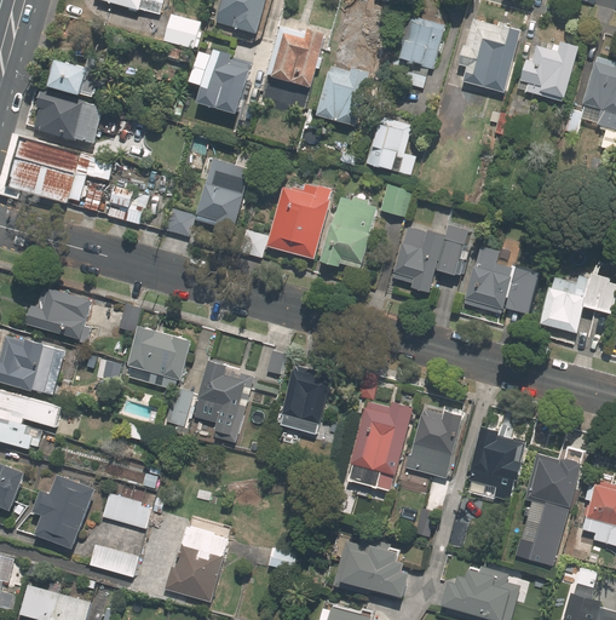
[(161,0),(105,0),(157,13),(161,0)]
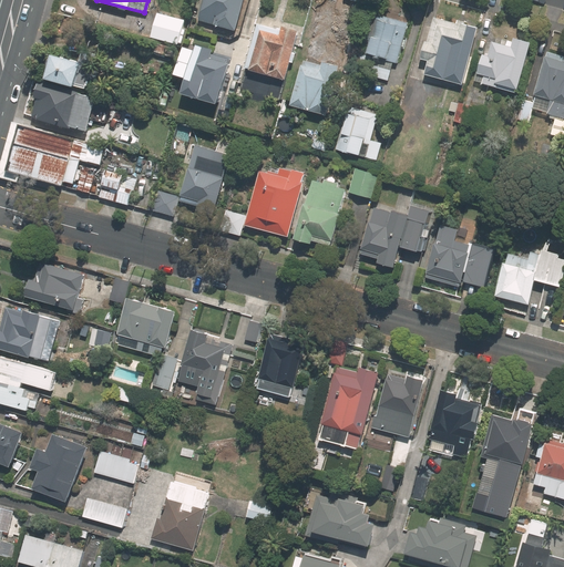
[(202,0),(196,20),(235,31),(244,0),(202,0)]
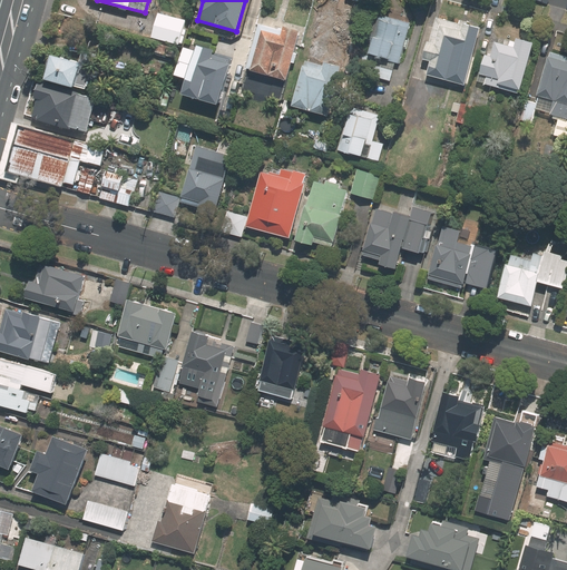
[(150,37),(176,43),(183,20),(156,13),(150,37)]
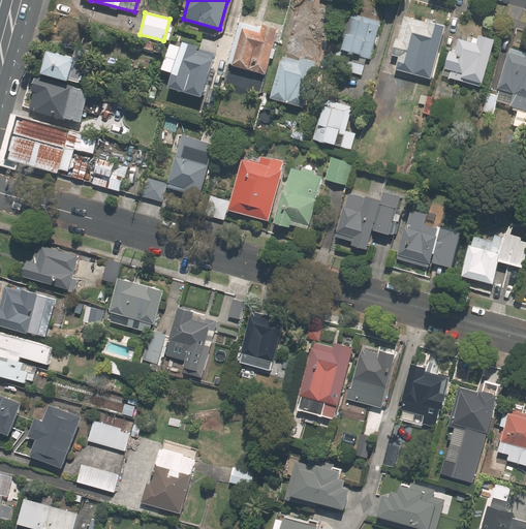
[(369,59),(379,22),(347,12),(333,65),(361,73),(365,58),(369,59)]
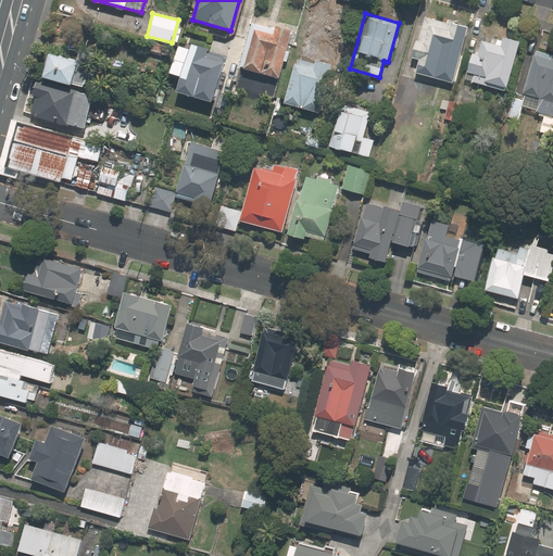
[(416,72),(453,83),(468,26),(451,22),(451,24),(425,16),(414,58),(419,59),(416,72)]
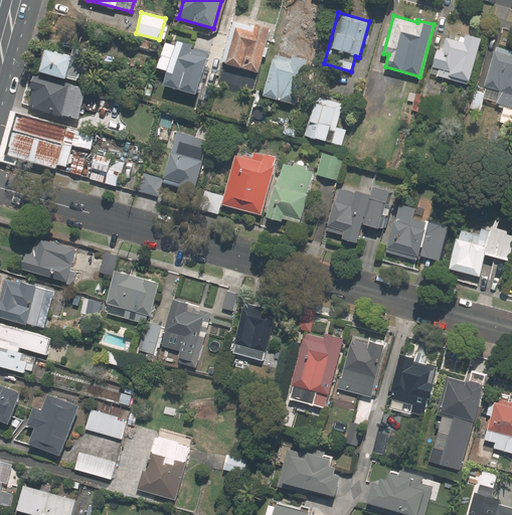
[(258,72),(271,27),(256,23),(253,28),(232,22),(221,59),(226,61),(226,62),(258,72)]
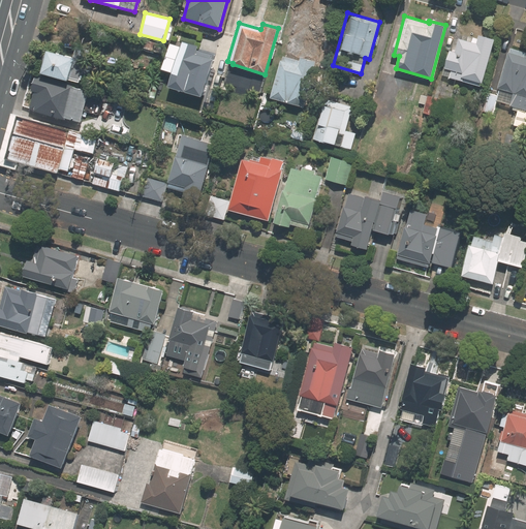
[(306,40),(287,35),(276,76),(287,81),(284,91),(305,96),(308,86),(309,86),(321,40),(307,36),(306,40)]
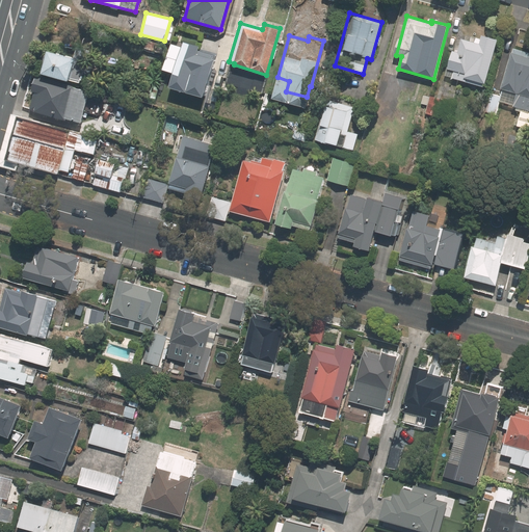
[(485,83),(498,40),(482,35),(480,44),(463,40),(458,53),(453,51),(449,67),(447,67),(444,76),(482,86),(483,82),(485,83)]
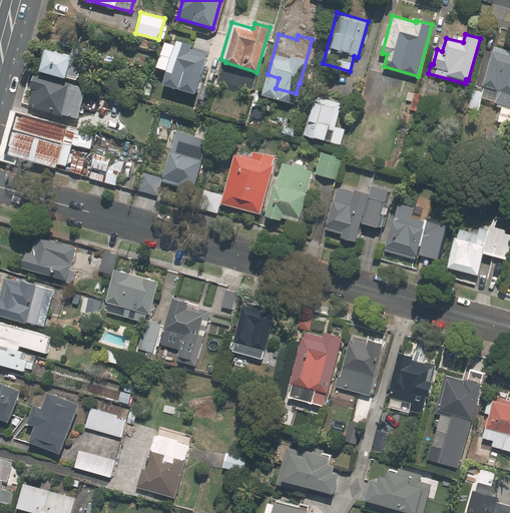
[(190,44),(176,40),(164,85),(196,94),(206,58),(188,53),(190,44)]
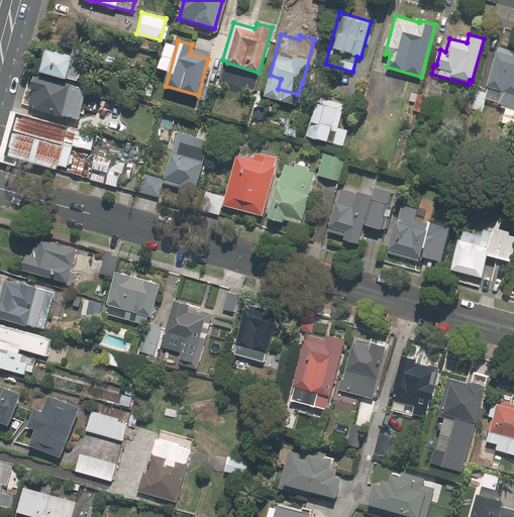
[(513,50),(498,46),(487,86),(488,86),(485,98),(498,101),(497,103),(513,107),(513,50)]
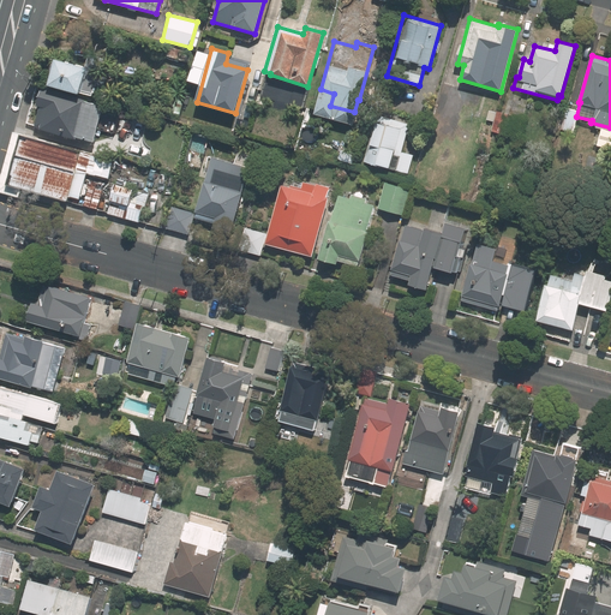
[(87,67),(53,58),(46,83),(93,95),(100,96),(106,76),(99,73),(102,61),(90,58),(87,67)]
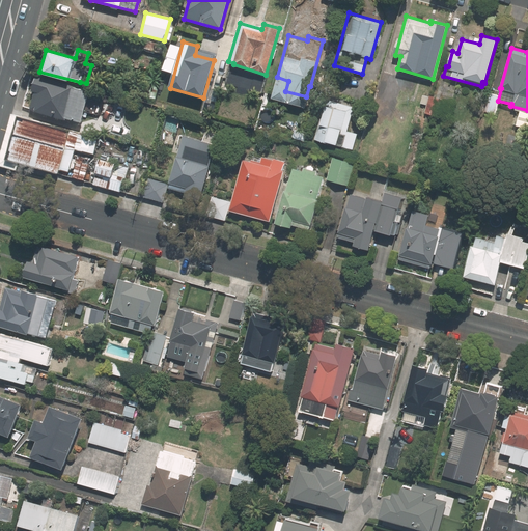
[(80,121),(89,90),(75,86),(75,85),(38,75),(29,108),(62,118),(61,124),(77,130),(79,121),(80,121)]
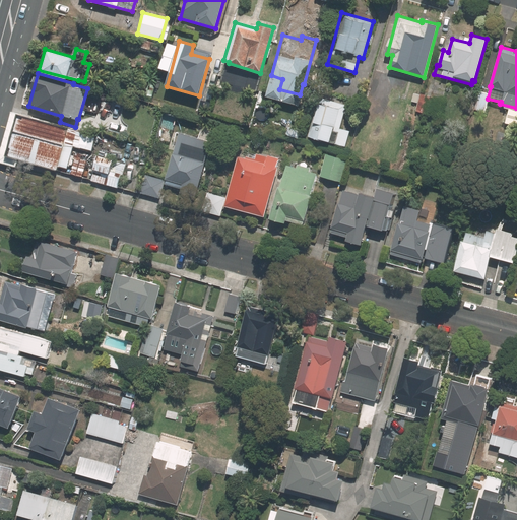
[(419,93),(414,111),(437,117),(441,100),(419,93)]
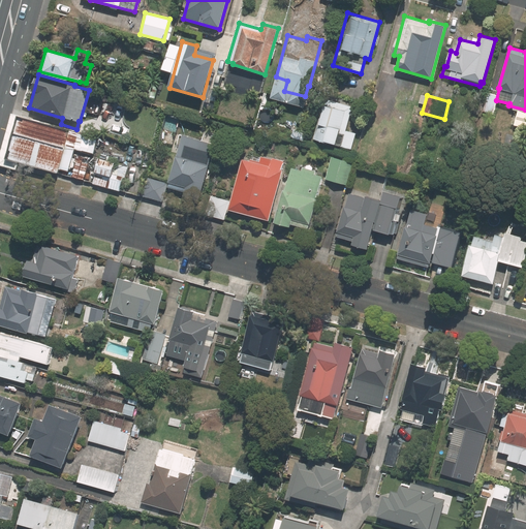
[(323,98),(312,138),(350,149),(354,133),(345,130),(351,106),(323,98)]
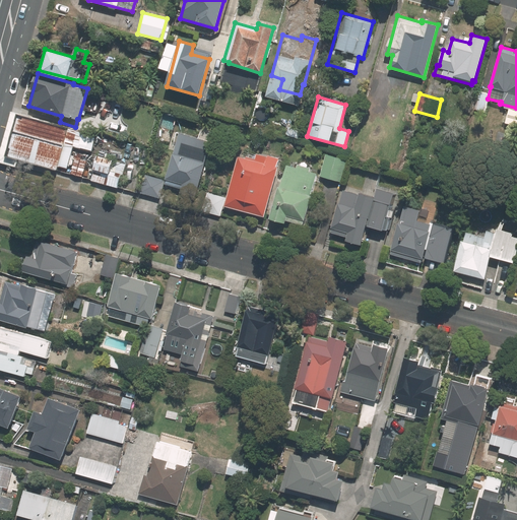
[(516,127),(516,123),(516,110),(508,108),(507,114),(504,114),(502,123),(516,127)]
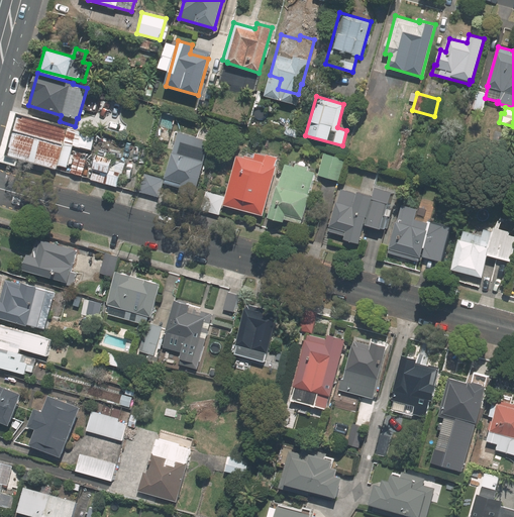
[(89,152),(94,133),(18,112),(6,156),(56,170),(57,165),(66,168),(71,147),(89,152)]
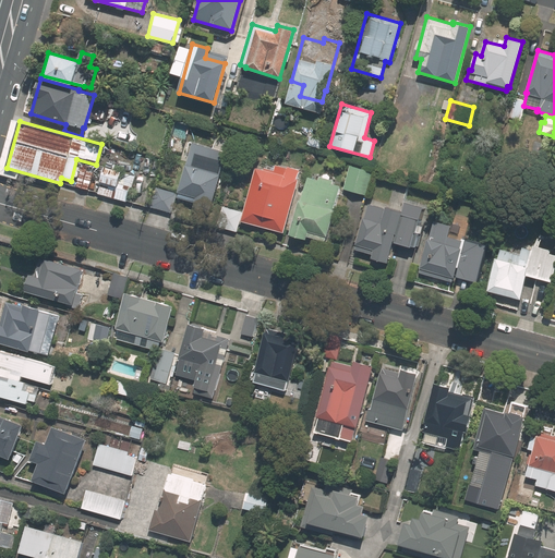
[(193,140),(177,196),(194,201),(193,205),(208,209),(225,148),(193,140)]
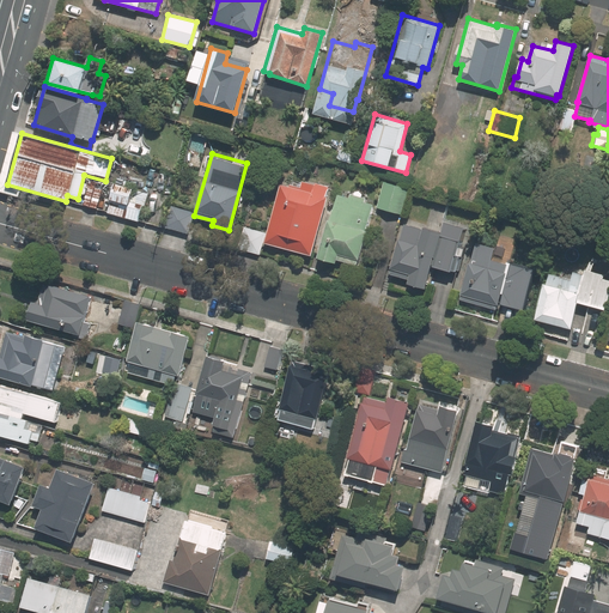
[(533,178),(523,176),(518,193),(528,195),(533,178)]
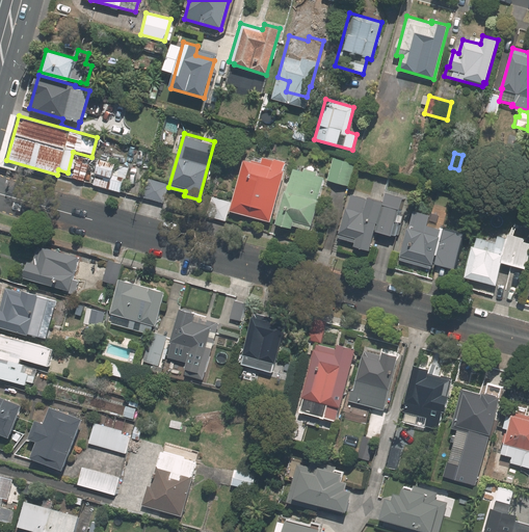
[(282,170),(284,162),(261,156),(258,164),(242,160),(228,211),(269,222),(283,171),(282,170)]
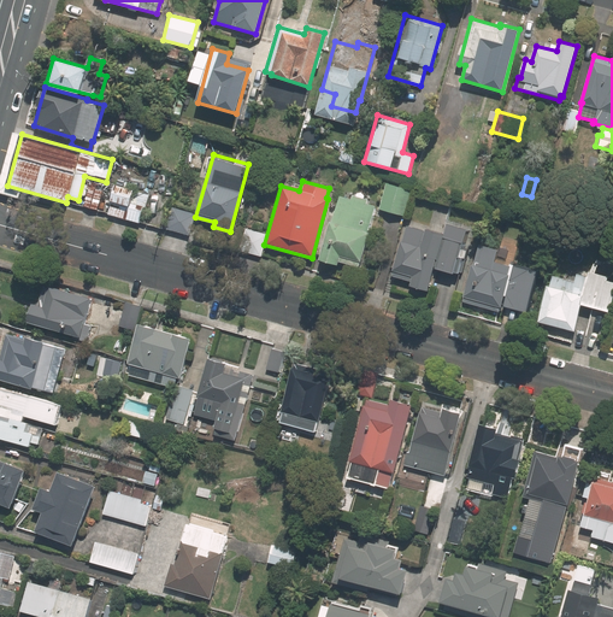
[(404,216),(410,191),(384,183),(377,209),(404,216)]
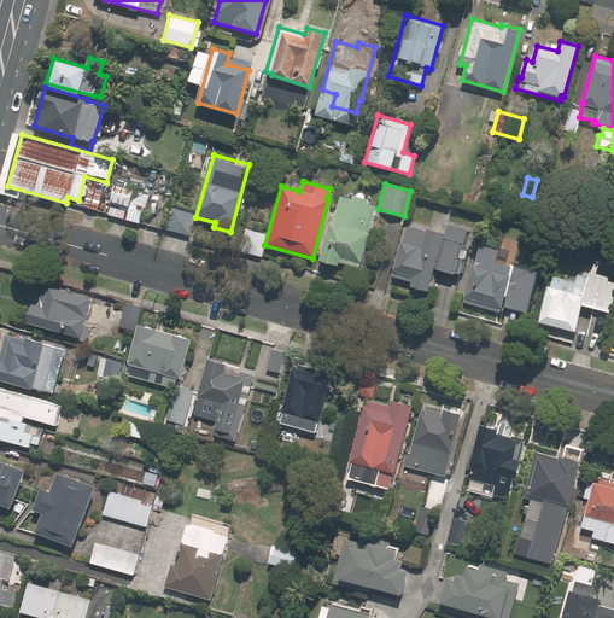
[(81,207),(95,211),(101,191),(87,186),(81,207)]
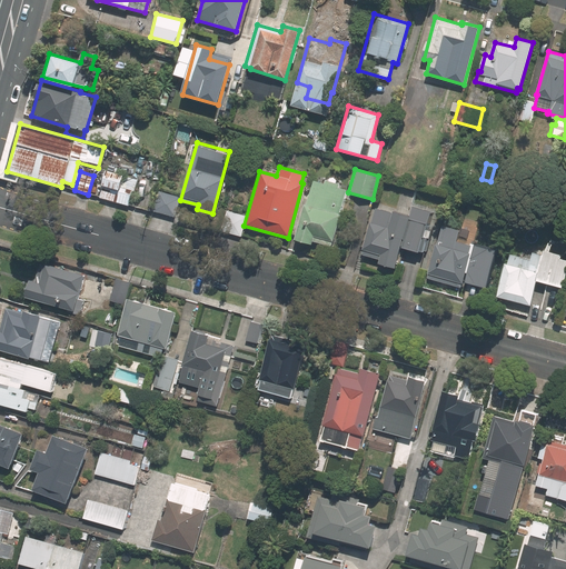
[(99,197),(127,205),(135,179),(106,171),(99,197)]
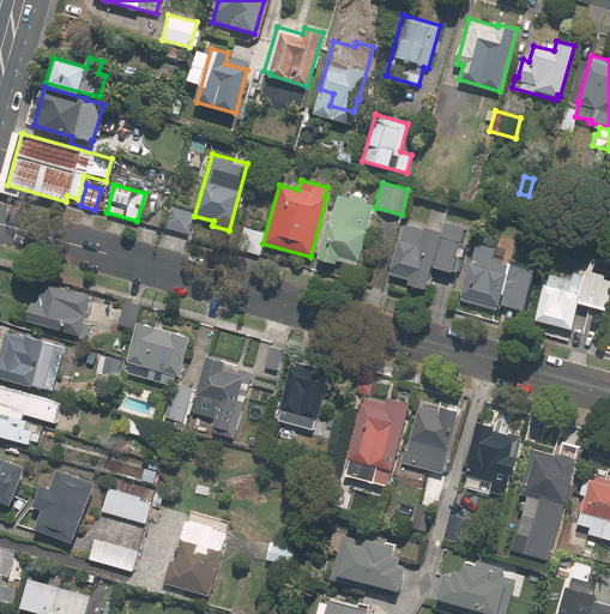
[(364,199),(350,194),(349,198),(338,196),(331,221),(328,221),(318,258),(336,264),(337,260),(357,265),(367,230),(364,230),(372,205),(363,203),(364,199)]
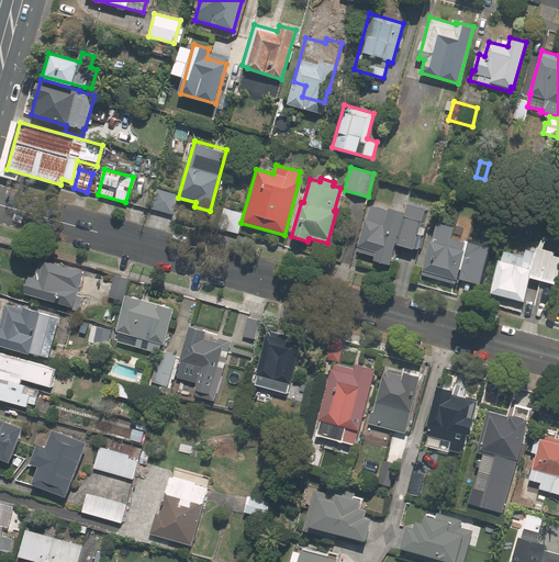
[(157,187),(152,205),(169,211),(176,192),(157,187)]
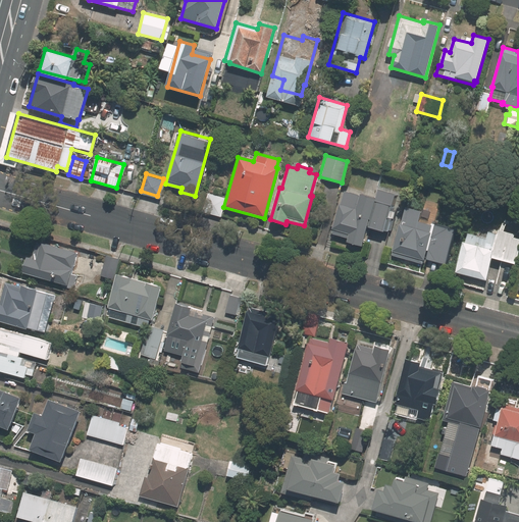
[(376,197),(345,189),(340,204),(339,204),(330,233),(348,239),(347,241),(361,246),(367,223),(384,228),(395,192),(379,187),(376,197)]
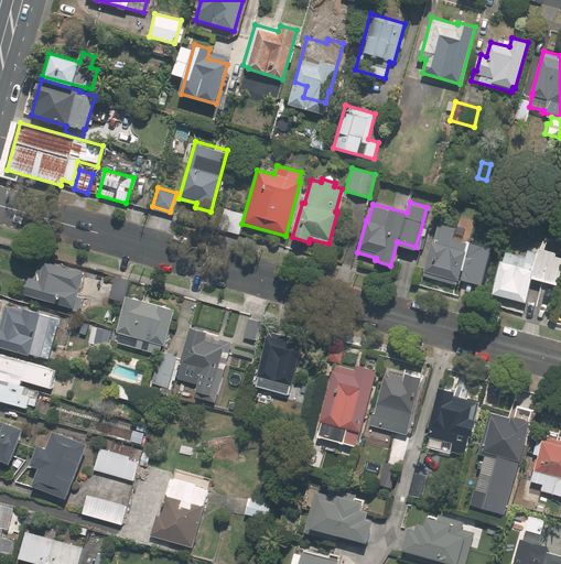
[(218,229),(233,232),(238,213),(224,208),(218,229)]
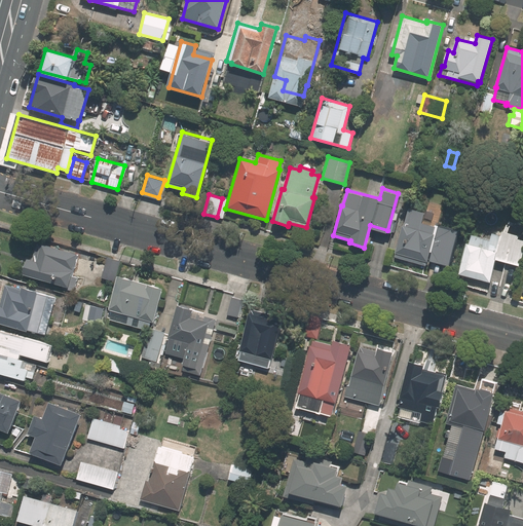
[(455,230),(421,221),(424,210),(409,205),(404,225),(402,224),(395,253),(396,253),(395,257),(424,265),(426,257),(447,262),(455,230)]
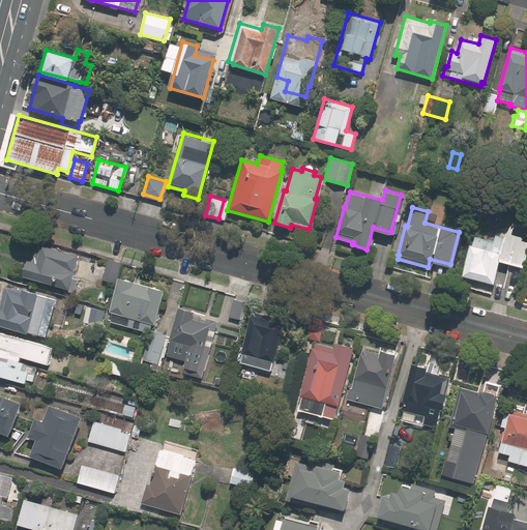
[(500,261),(523,268),(526,254),(526,242),(523,242),(524,238),(506,233),(505,238),(496,235),(495,242),(476,237),(474,245),(472,245),(463,276),(494,285),(500,261)]
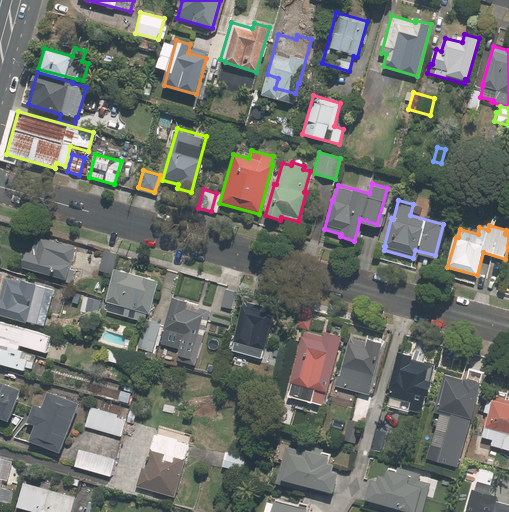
[(68,269),(74,247),(35,236),(30,253),(26,252),(21,267),(69,281),(72,270),(68,269)]
